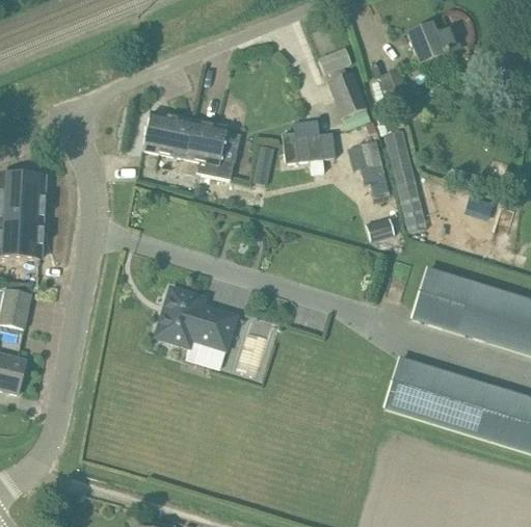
[(436,32),(432,23),(407,33),(420,62),(461,46),(453,25),(436,32)]
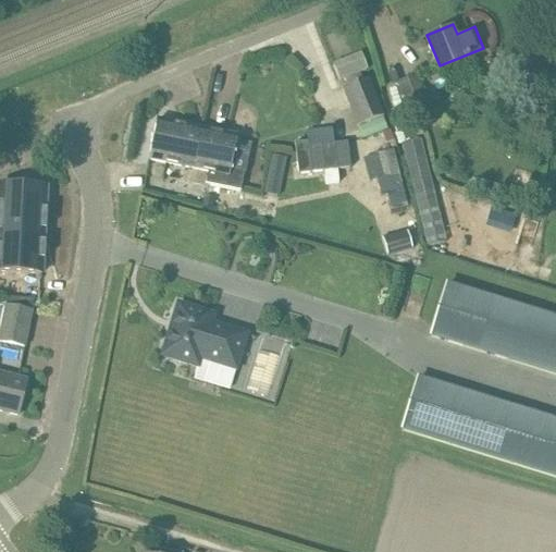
[(367,65),(361,50),(334,60),(341,76),(367,65)]
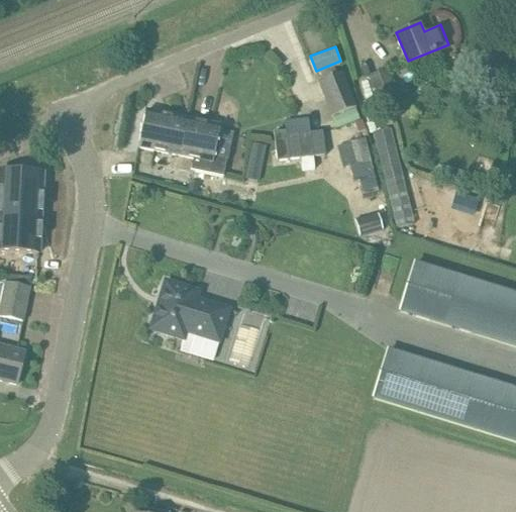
[(402,108),(387,66),(368,73),(383,114),(402,108)]
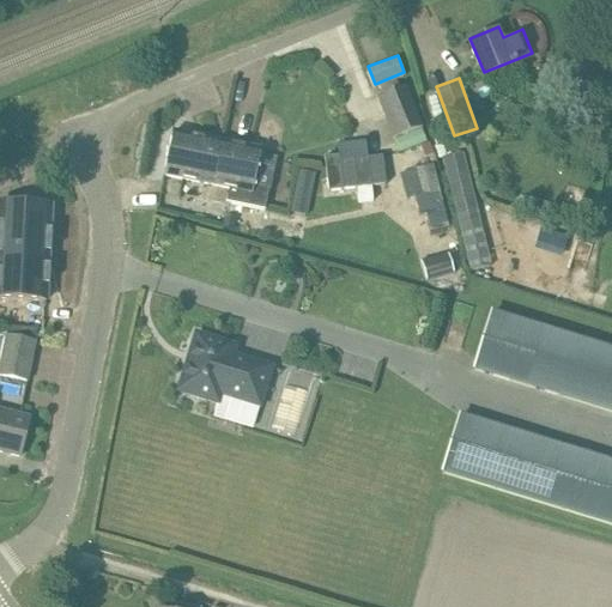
[(424,122),(407,80),(376,93),(394,134),(424,122)]
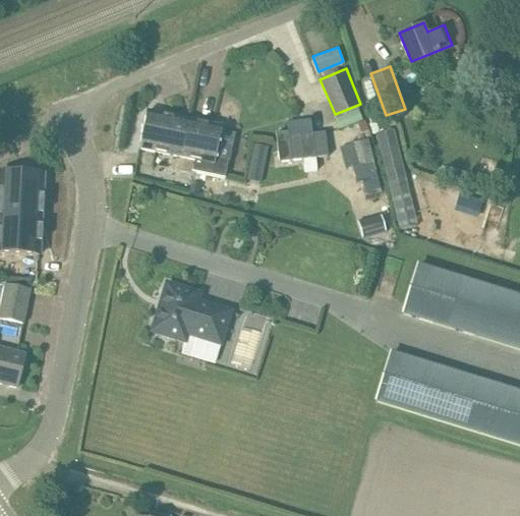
[(358,106),(336,115),(340,125),(362,116),(358,106)]
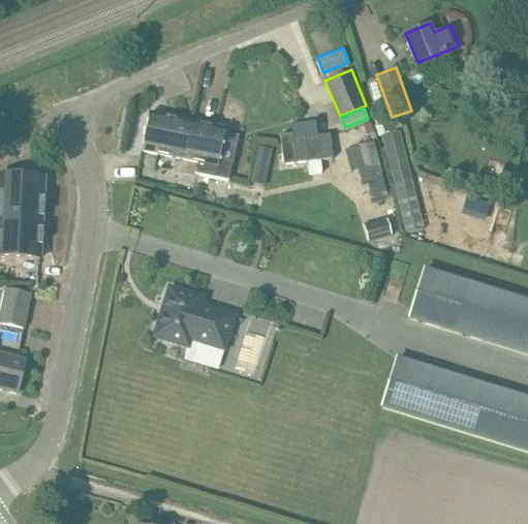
[(184,155),(191,119),(149,111),(142,147),(184,155)]
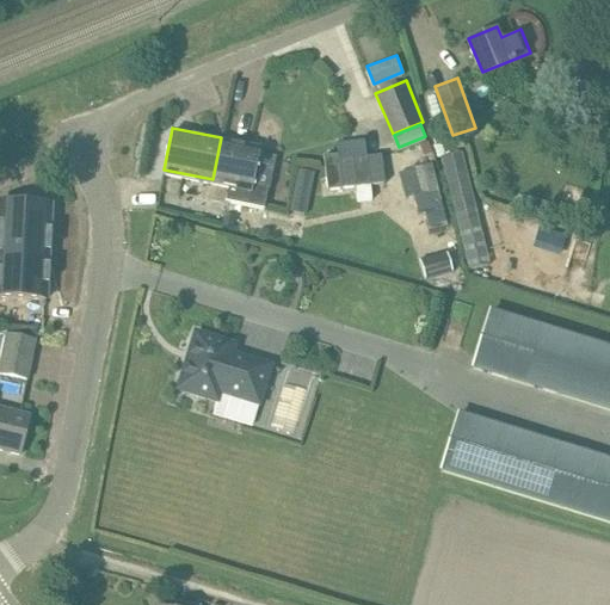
[(338,150),(324,152),(328,186),(356,183),(358,197),(373,196),(370,181),(384,179),(381,152),(368,153),(365,136),(337,139),(338,150)]
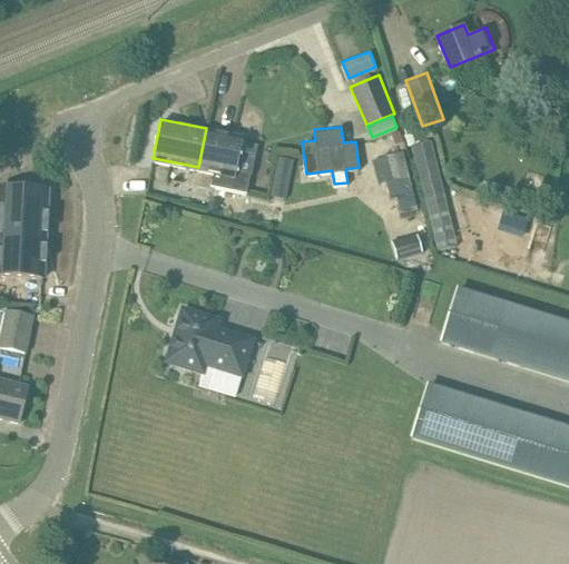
[(206,128),(198,167),(214,170),(211,184),(247,190),(251,170),(236,167),(243,135),(206,128)]
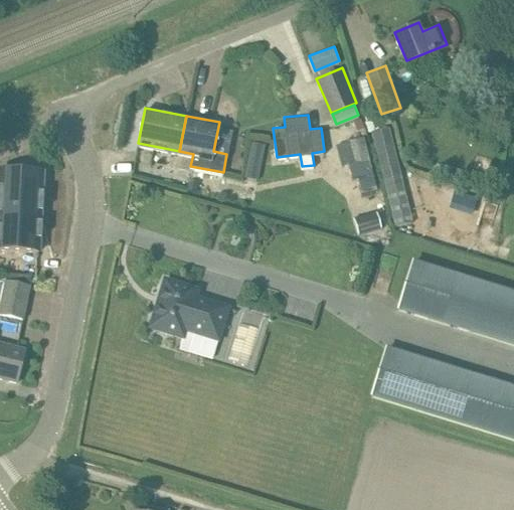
[(413,219),(389,125),(371,129),(395,224),(413,219)]
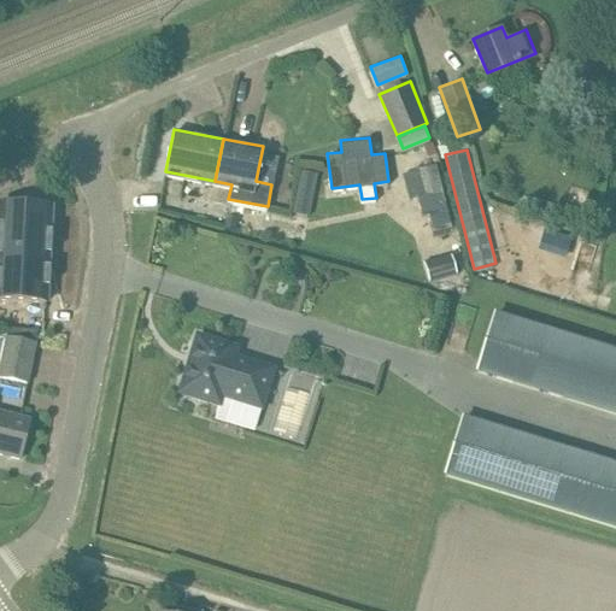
[(452,224),(435,162),(416,166),(403,170),(409,197),(417,194),(422,215),(428,212),(433,229),(452,224)]
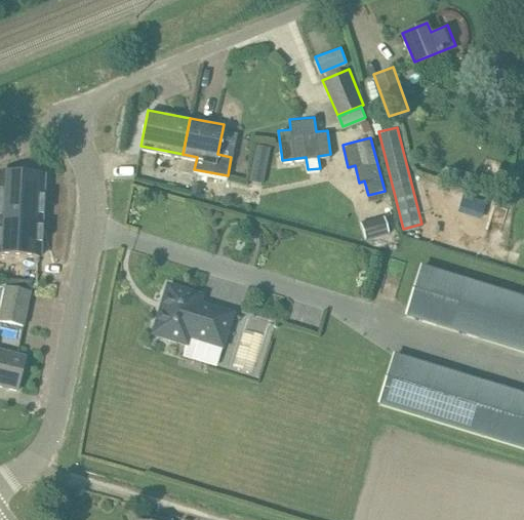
[(271,144),(258,142),(257,142),(252,159),(250,178),(264,181),(271,144)]
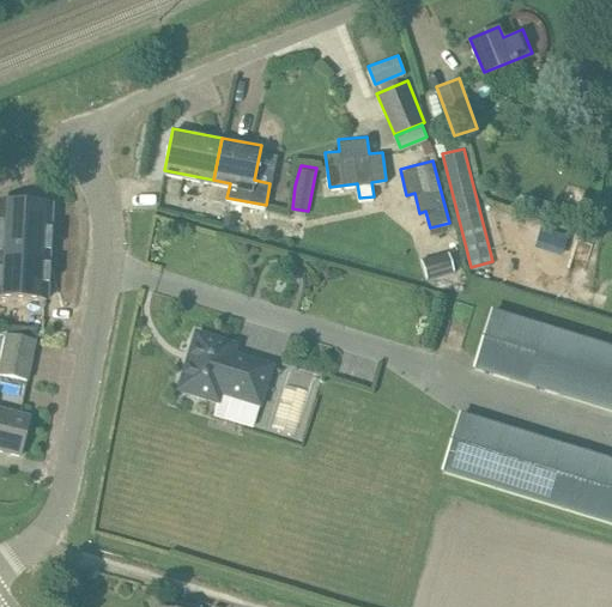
[(7,255),(48,258),(50,201),(0,199),(0,261),(6,262),(7,255)]
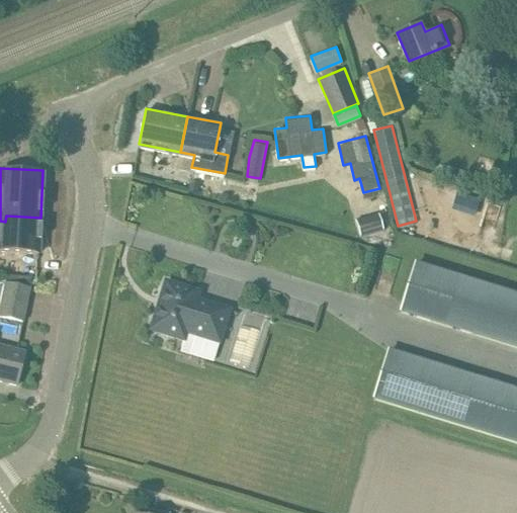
[(189,178),(188,187),(197,189),(199,180),(189,178)]
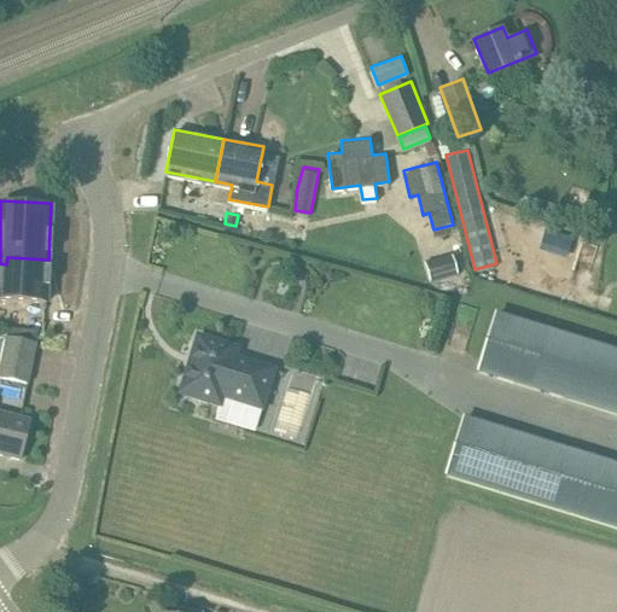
[(455,246),(444,249),(447,261),(458,258),(455,246)]
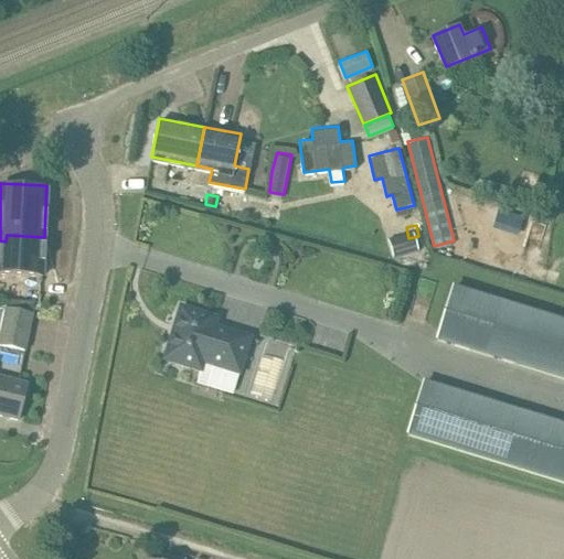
[(6,242),(0,240),(0,270),(42,273),(44,237),(7,235),(6,242)]
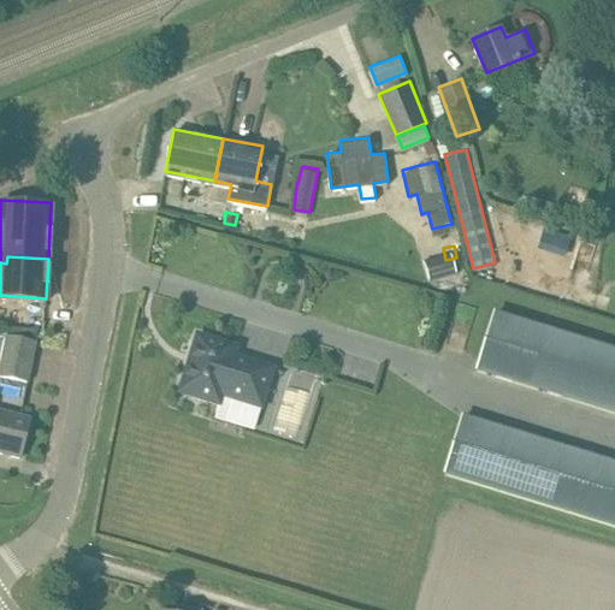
[(614,344),(494,307),(474,368),(614,410),(614,344)]
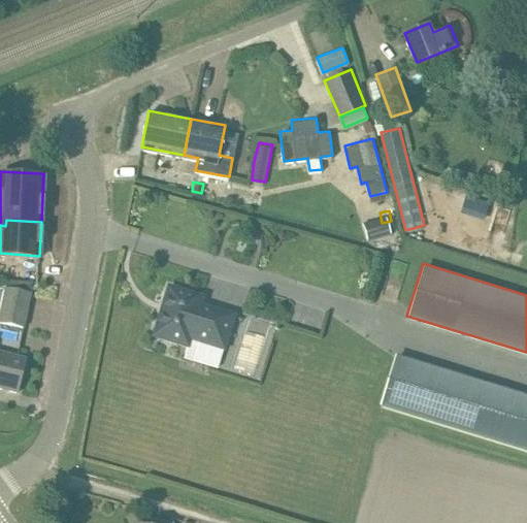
[(9,275),(0,317),(0,318),(24,324),(34,278),(9,275)]
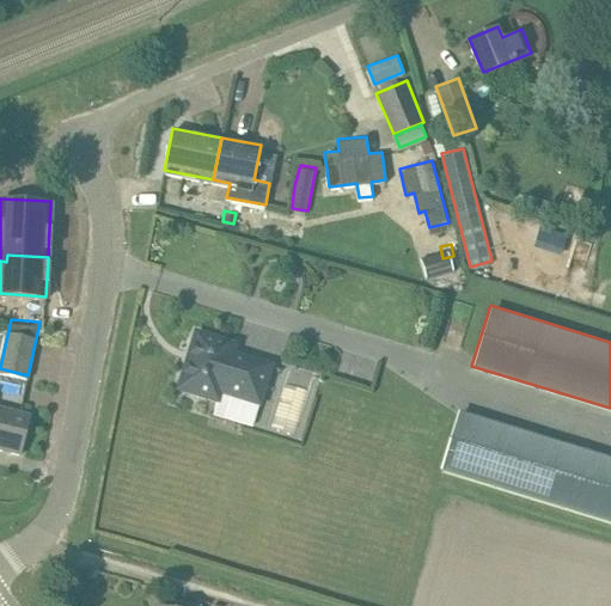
[(196,329),(179,386),(218,398),(215,408),(252,420),(258,401),(263,402),(274,362),(233,350),(236,341),(196,329)]
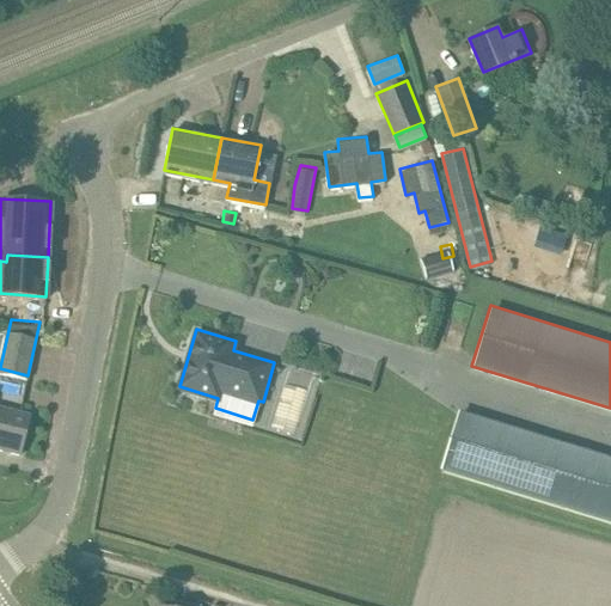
[(30,412),(0,404),(0,445),(20,451),(30,412)]
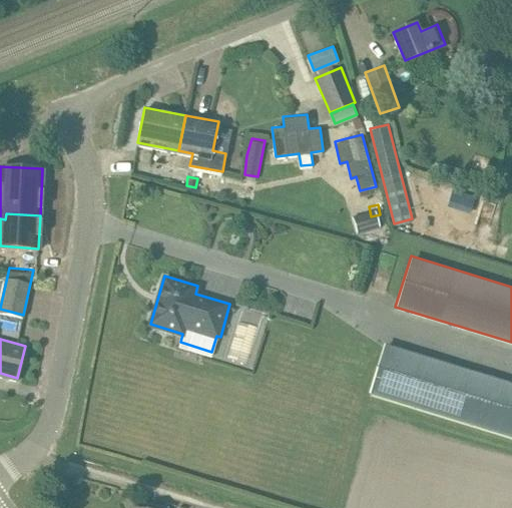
[(511,381),(384,342),(369,393),(511,436),(511,381)]
